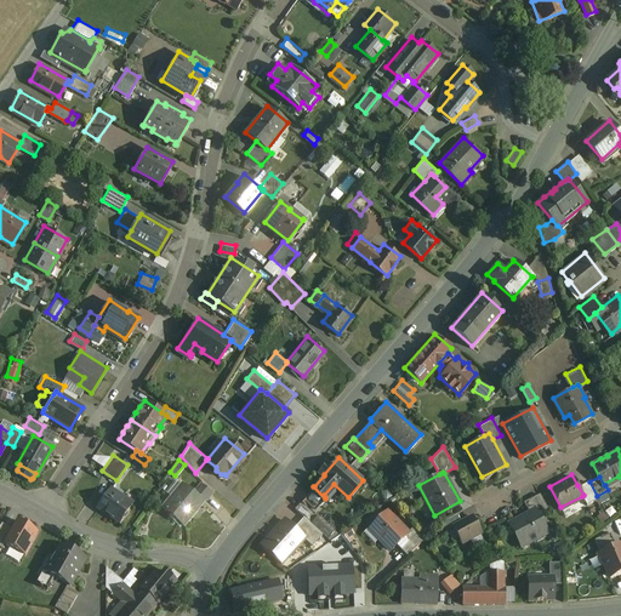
[(588,479),(577,485),(584,495),(582,496),(586,502),(597,496),(590,482),(588,479)]
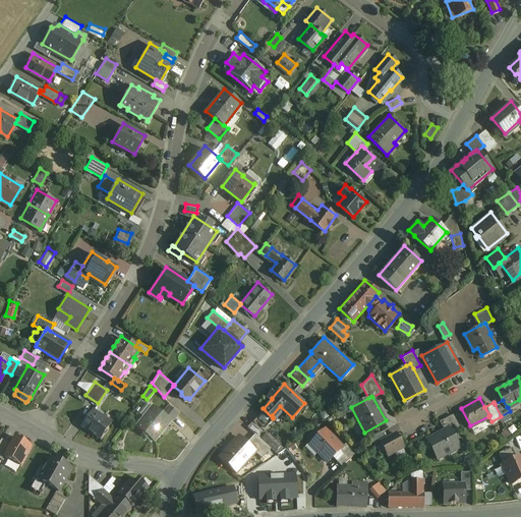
[(170,418),(153,404),(147,412),(136,425),(152,438),(163,424),(164,425),(170,418)]
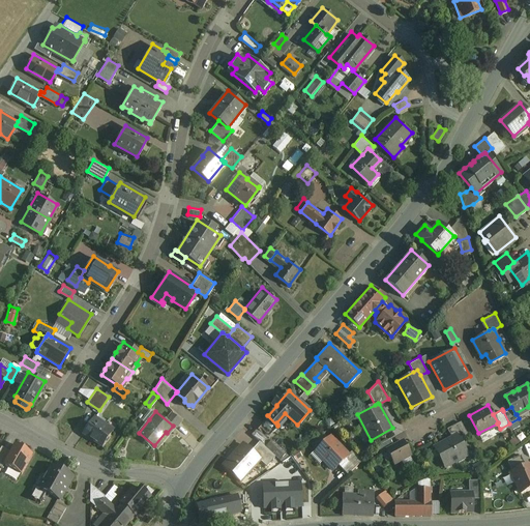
[(180,419),(171,411),(167,417),(176,425),(180,419)]
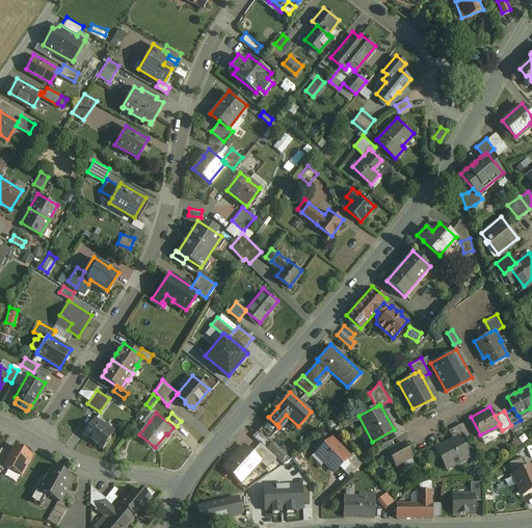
[(113,429),(95,416),(83,433),(102,446),(113,429)]
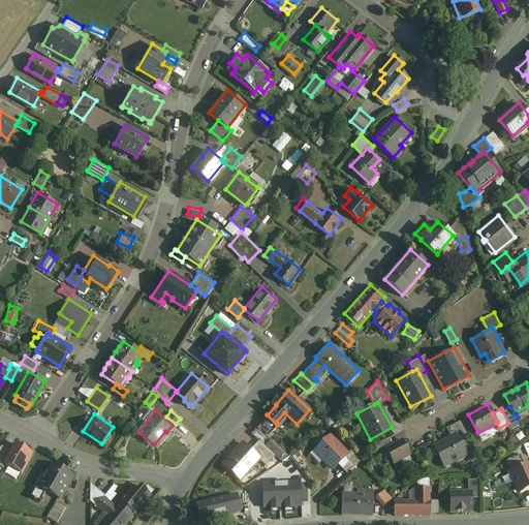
[(460,419),(445,426),(450,435),(456,433),(459,439),(468,435),(460,419)]
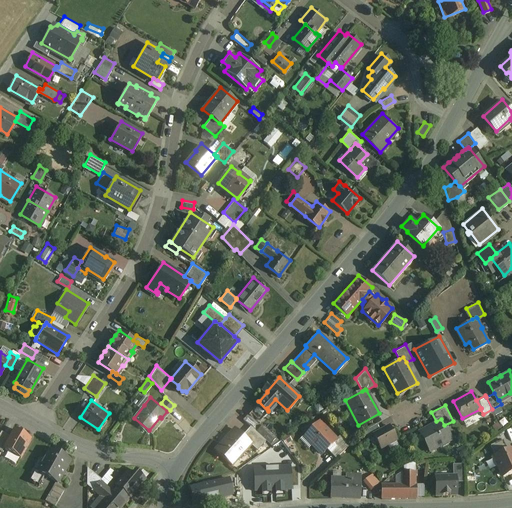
[(261,425),(248,412),(243,418),(256,430),(261,425)]
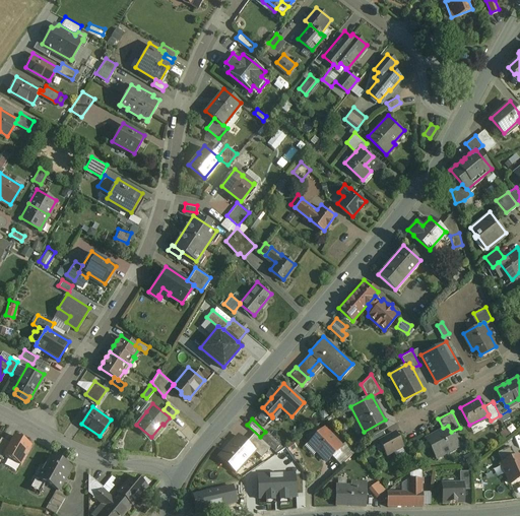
[(443,428),(426,437),(436,456),(458,444),(451,432),(448,426),(443,428)]
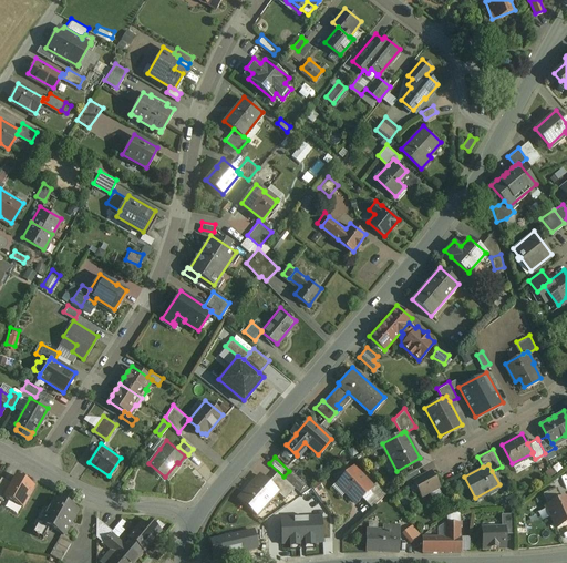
[(353,466),(339,479),(346,485),(343,488),(351,495),(353,493),(358,499),(363,493),(372,485),(371,484),(353,466)]
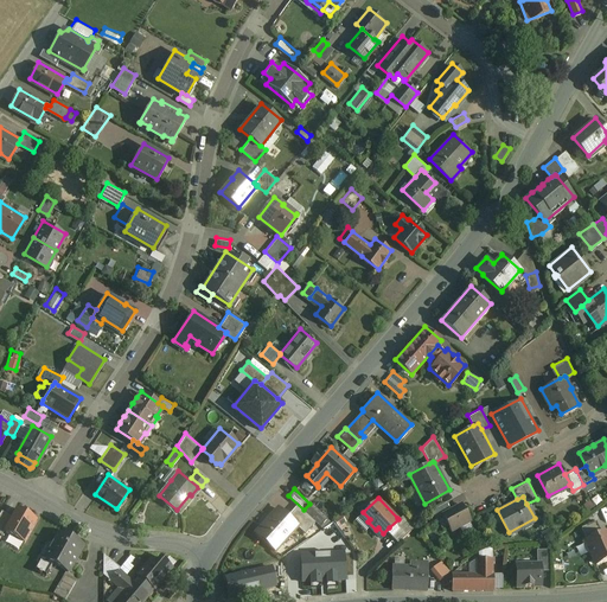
[(446,500),(430,508),(438,519),(443,516),(442,512),(451,507),(446,500)]
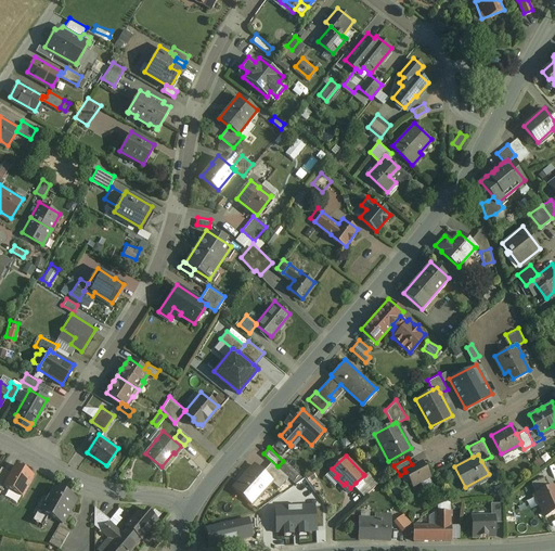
[(412,464),(404,469),(405,472),(412,485),(430,475),(422,459),(412,464)]
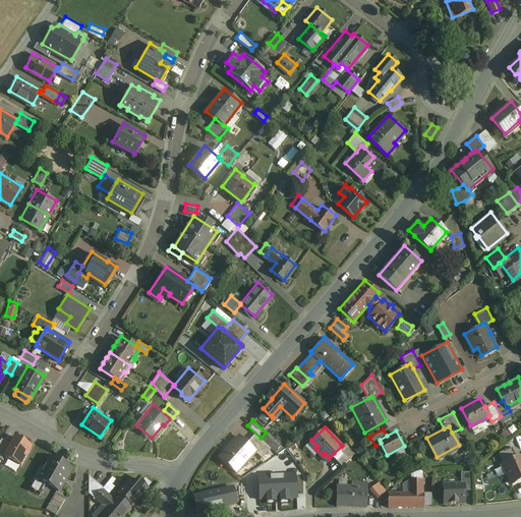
[(280,444),(267,432),(261,438),(270,447),(271,447),(274,450),(280,444)]
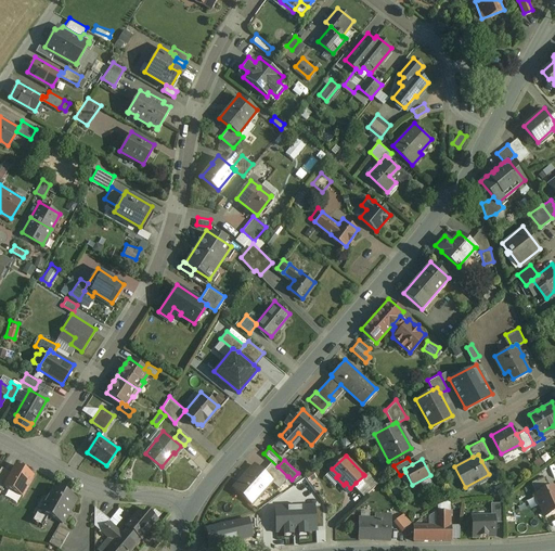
[(278,466),(271,461),(262,470),(261,471),(271,479),(279,486),(287,476),(278,466)]
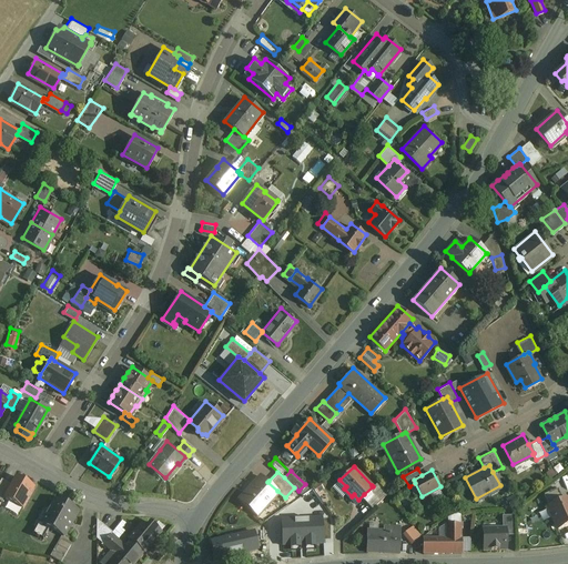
[(2,495),(3,495),(22,506),(34,485),(14,474),(10,482),(2,495)]
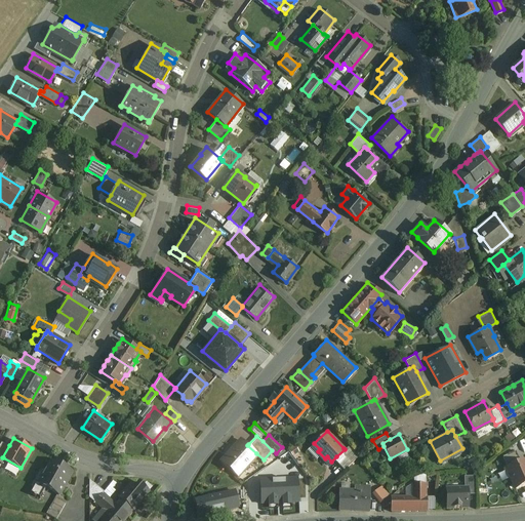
[(240,438),(221,459),(238,474),(237,473),(249,461),(250,462),(256,453),(247,445),(248,444),(240,438)]
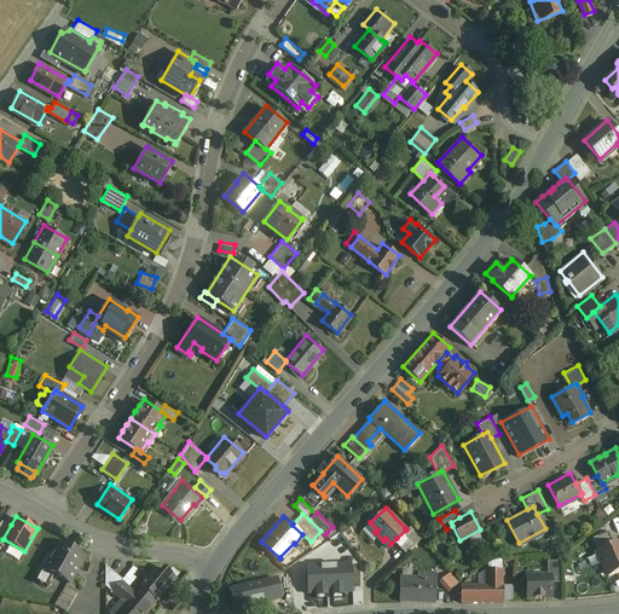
[(411,523),(405,528),(406,529),(397,538),(408,550),(422,536),(411,523)]
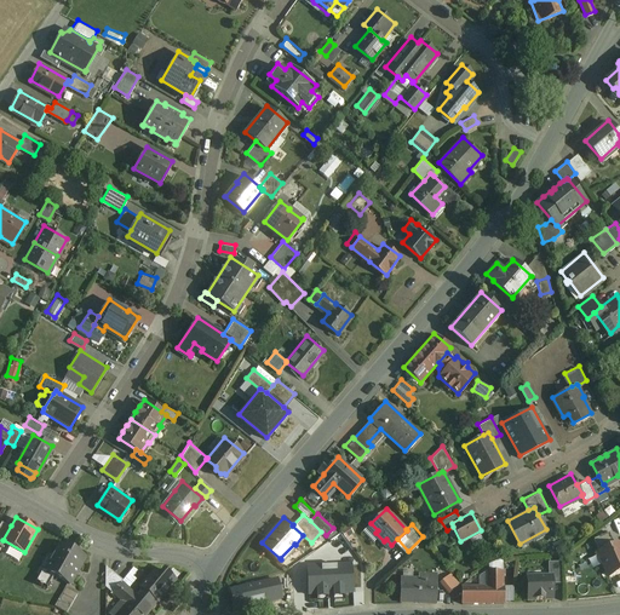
[(344,533),(329,541),(338,556),(352,547),(344,533)]
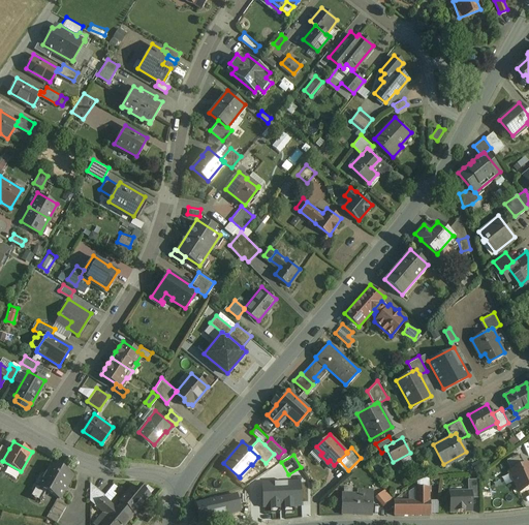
[(508,470),(519,490),(528,485),(528,462),(528,461),(508,470)]
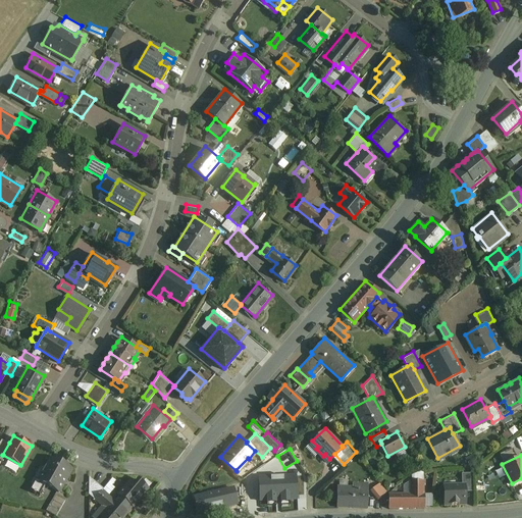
[(71,467),(51,456),(47,463),(42,460),(33,475),(36,477),(30,487),(34,489),(34,490),(35,491),(35,490),(40,493),(45,482),(58,489),(65,477),(71,467)]
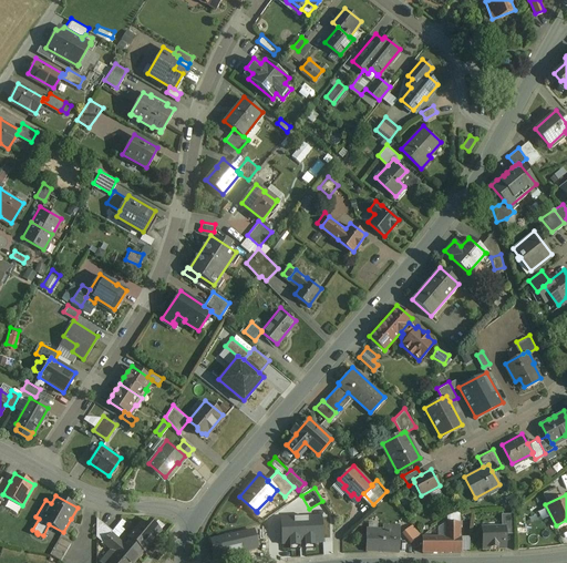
[(460,508),(446,514),(447,521),(444,521),(444,534),(422,535),(422,550),(460,550),(460,534),(460,508)]
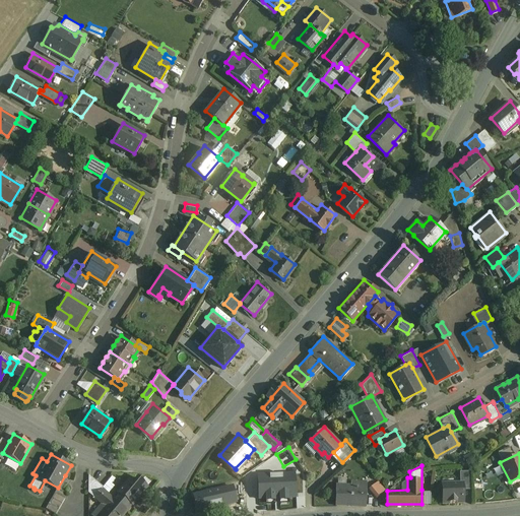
[(470,468),(459,469),(460,480),(462,480),(463,488),(470,487),(470,468)]
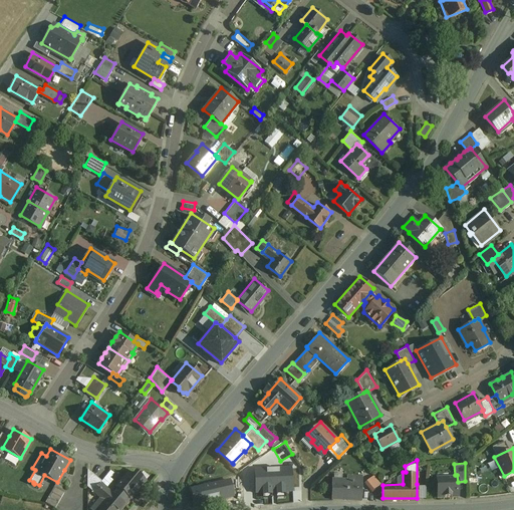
[(291,466),(255,469),(256,492),(292,490),(291,466)]
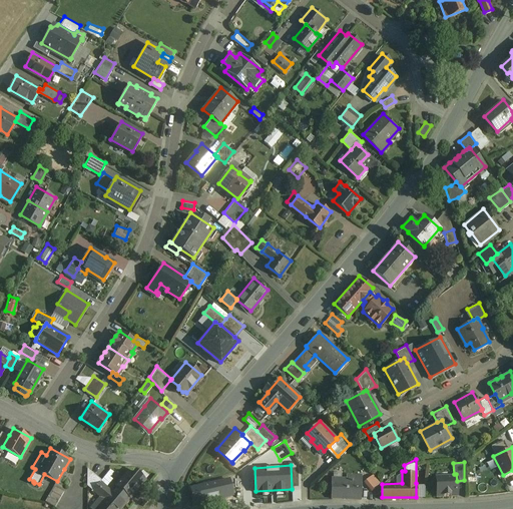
[(101,478),(87,466),(87,483),(92,488),(99,480),(100,480),(101,478)]
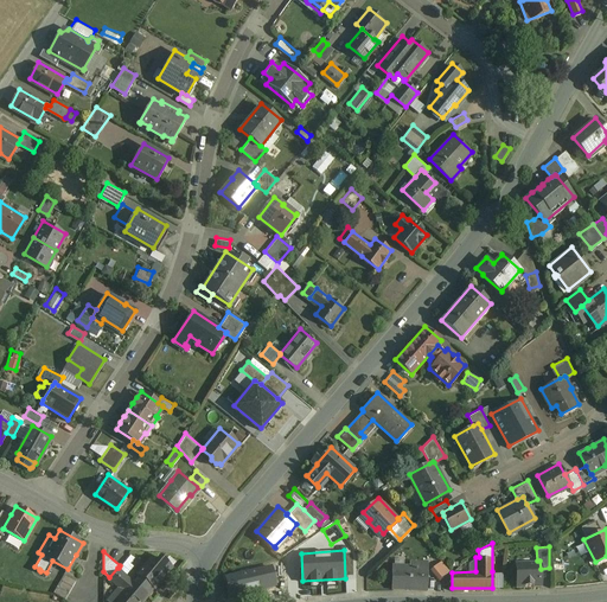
[(157,559),(152,555),(138,572),(133,580),(147,591),(153,586),(154,586),(171,565),(160,556),(157,559)]
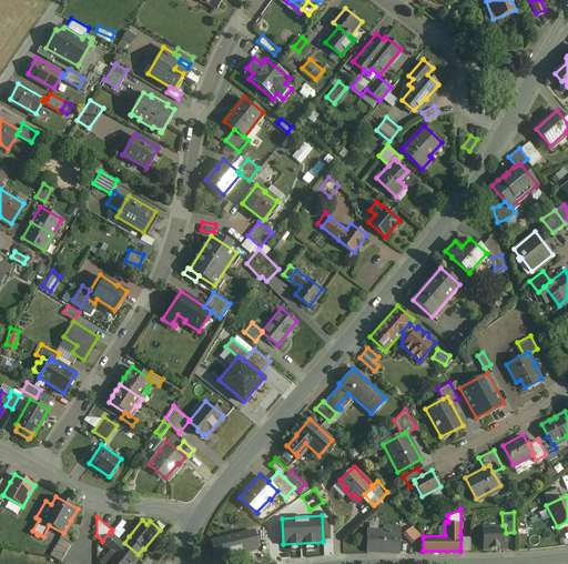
[(399,524),(384,523),(383,529),(367,527),(367,549),(398,550),(399,524)]
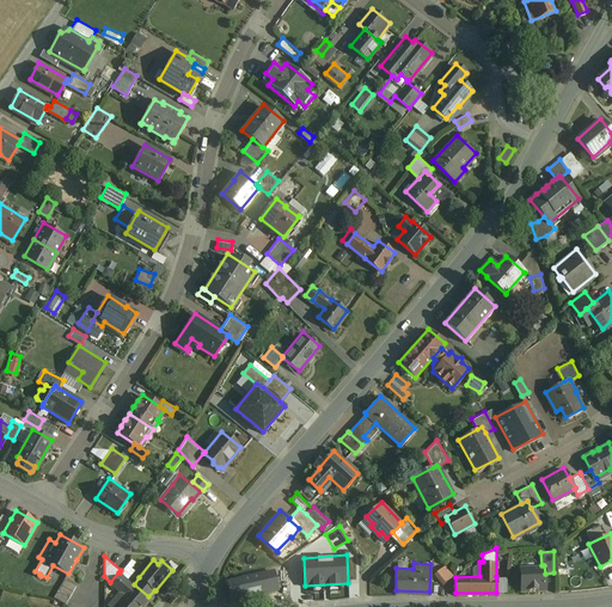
[(434,569),(441,580),(452,574),(446,563),(434,569)]
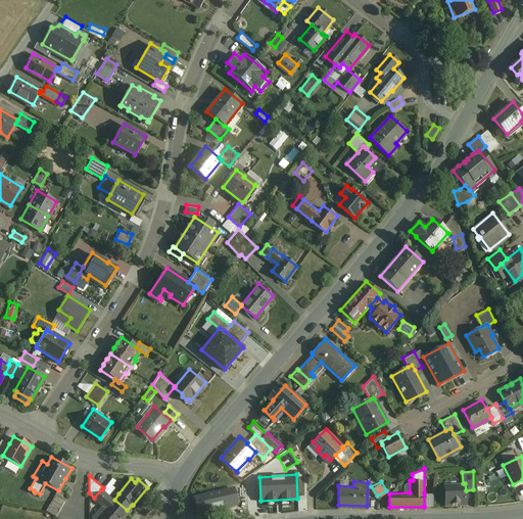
[(463,483),(444,484),(445,504),(466,503),(466,490),(465,483),(463,483)]
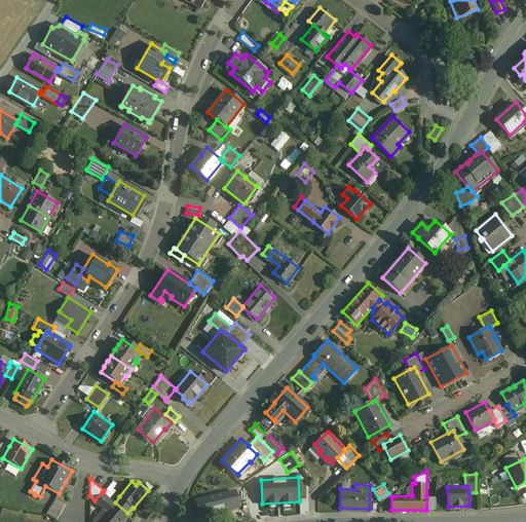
[(235,489),(215,493),(220,512),(225,511),(225,509),(239,506),(235,489)]
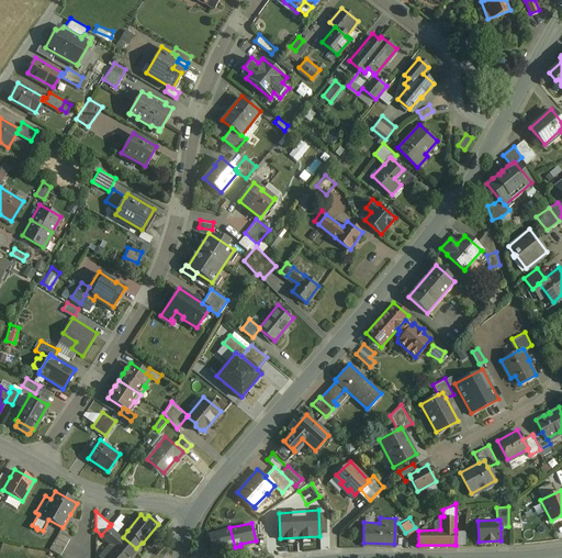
[(110,526),(109,526),(101,535),(110,543),(114,546),(104,557),(128,557),(137,549),(136,548),(123,537),(110,526)]
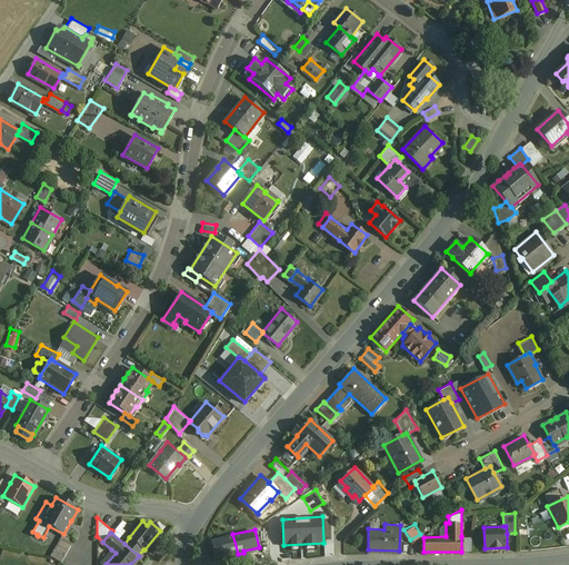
[(238,554),(232,534),(211,539),(216,557),(230,554),(230,556),(238,554)]
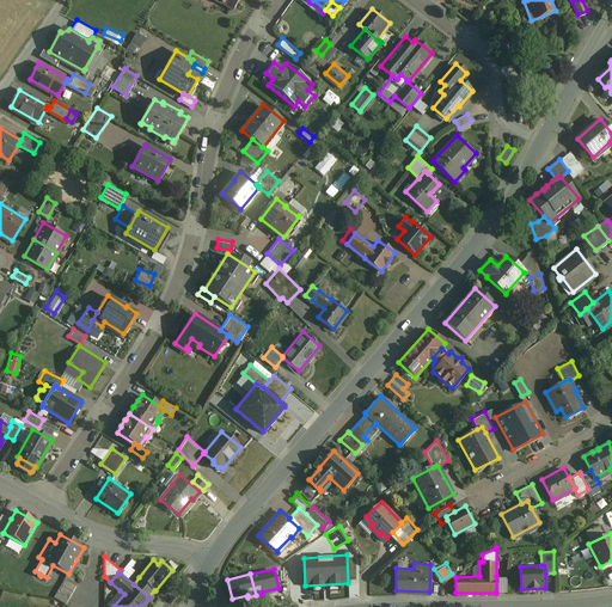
[(75,583),(63,577),(54,595),(66,602),(75,583)]
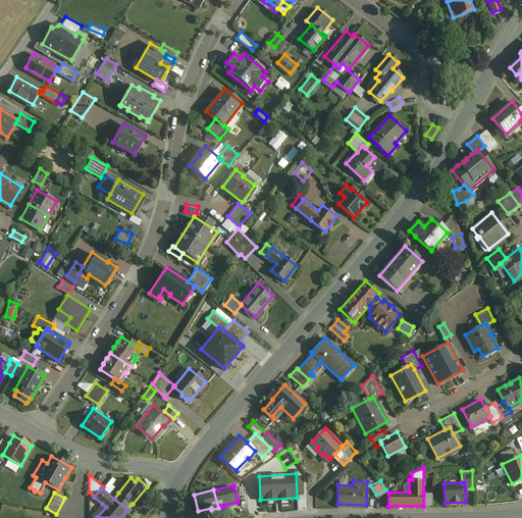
[(102,504),(94,513),(94,516),(96,517),(97,517),(106,507),(102,504)]
